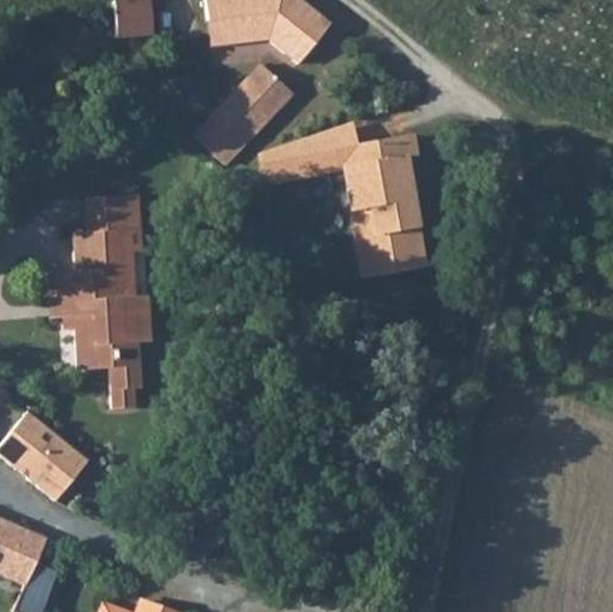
[(101,0),(102,12),(115,13),(116,28),(152,25),(148,0),(101,0)]
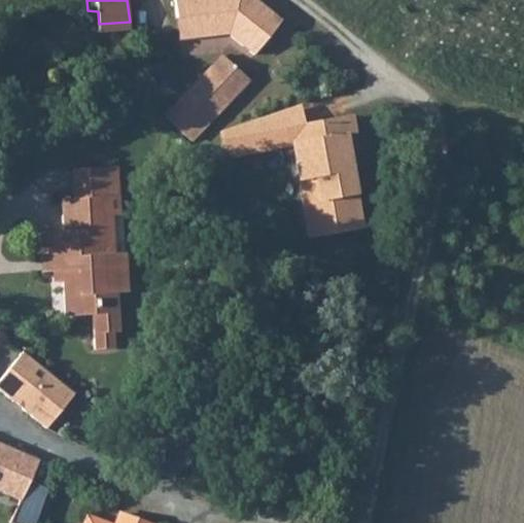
[(174,0),(178,34),(226,29),(252,48),(279,14),(259,0),(174,0)]
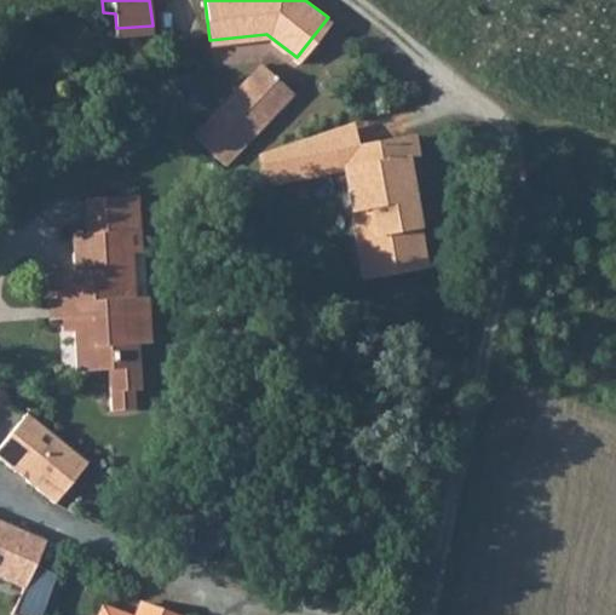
[(224,160),(289,87),(259,59),(193,132),(224,160)]
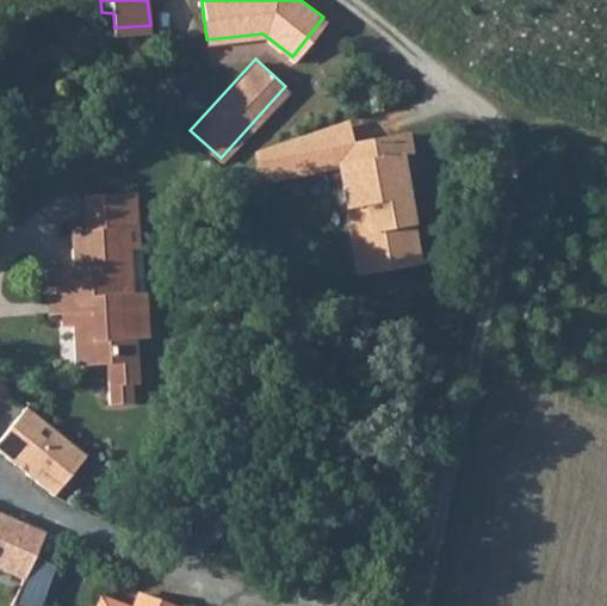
[(414,154),(410,133),(339,144),(364,273),(423,261),(408,180),(403,155),(414,154)]
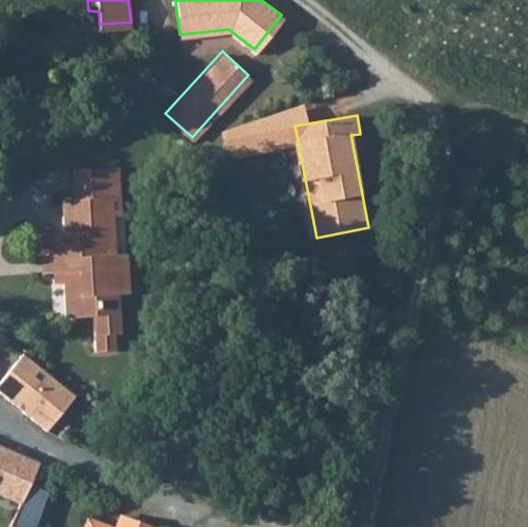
[(67,320),(92,317),(96,352),(116,351),(115,335),(121,334),(120,313),(117,312),(116,296),(132,295),(130,257),(131,256),(131,255),(120,255),(118,217),(124,217),(121,170),(77,173),(78,201),(62,202),(65,233),(40,236),(45,274),(54,274),(55,285),(64,285),(67,320)]
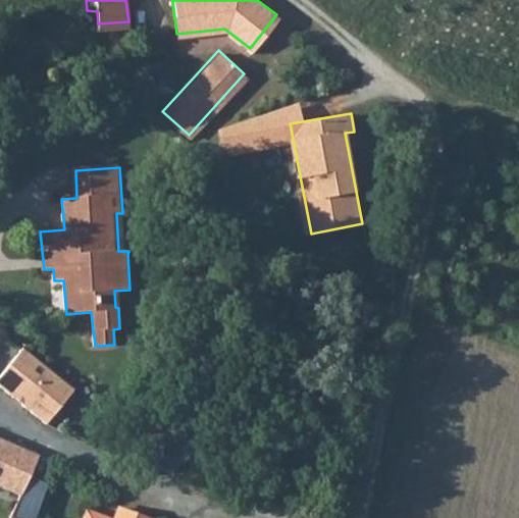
[(72,386),(21,347),(0,374),(0,382),(47,419),(72,386)]
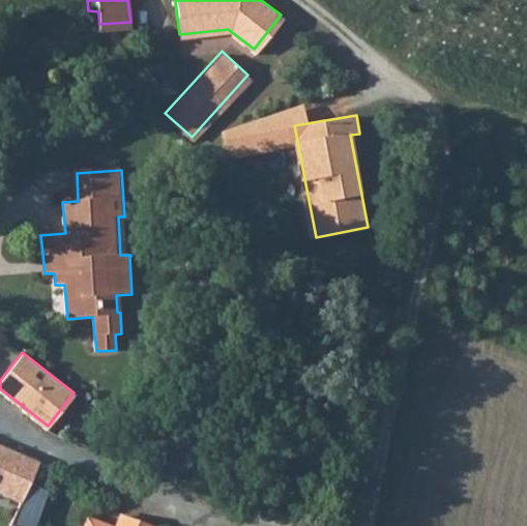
[(41,462),(0,443),(0,491),(24,501),(41,462)]
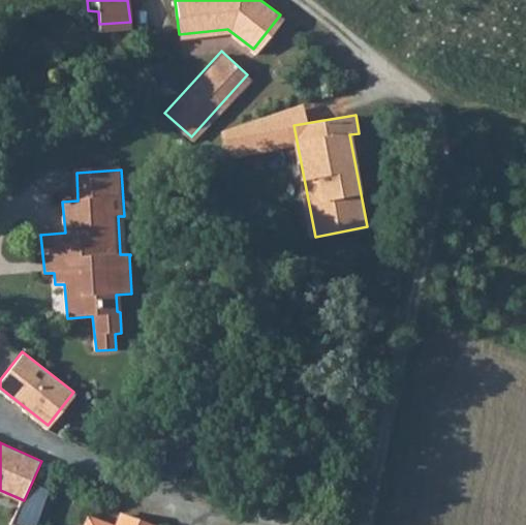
[(99,524),(89,521),(87,524),(155,524),(156,524),(124,512),(119,524),(99,524)]
